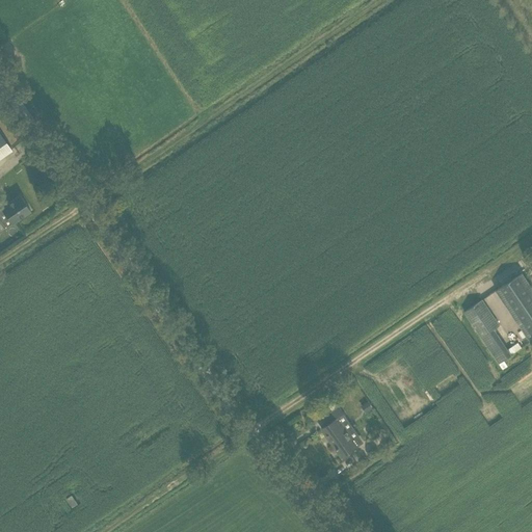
[(0,157),(11,150),(0,133),(0,157)]
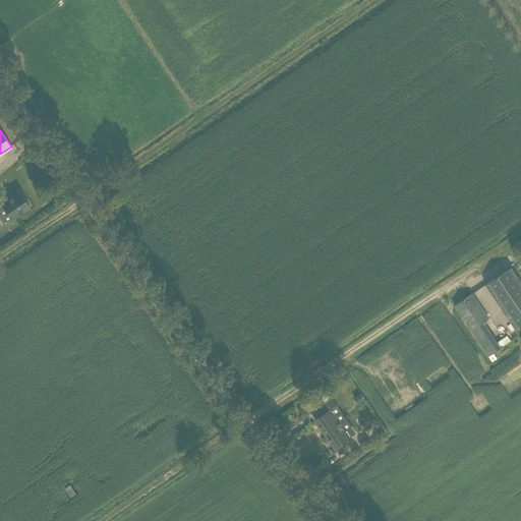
[(0,204),(0,219),(3,224),(11,219),(11,220),(30,207),(19,191),(0,204)]
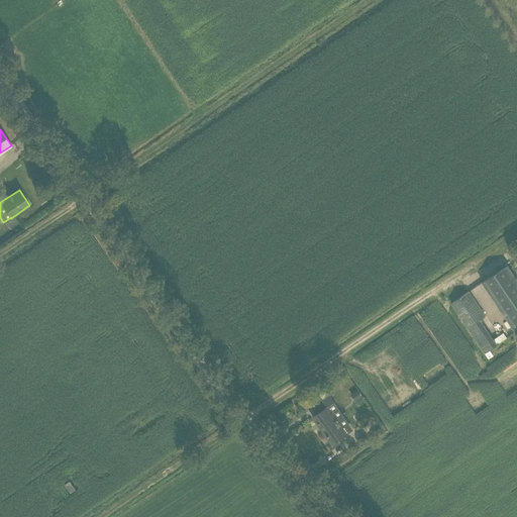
[(516,330),(516,279),(508,265),(482,282),(516,332),(516,330)]
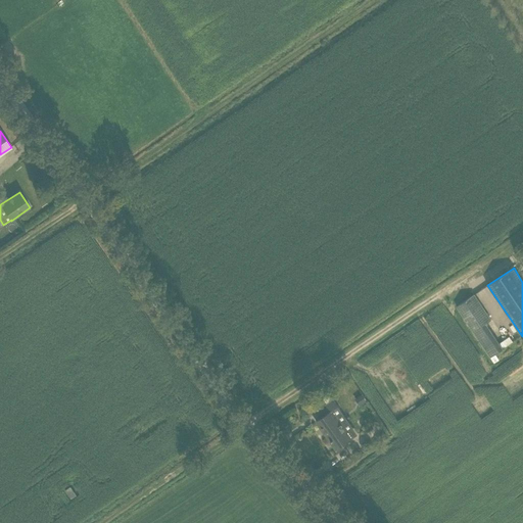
[(456,306),(490,358),(503,348),(486,324),(491,320),(474,294),(456,306)]
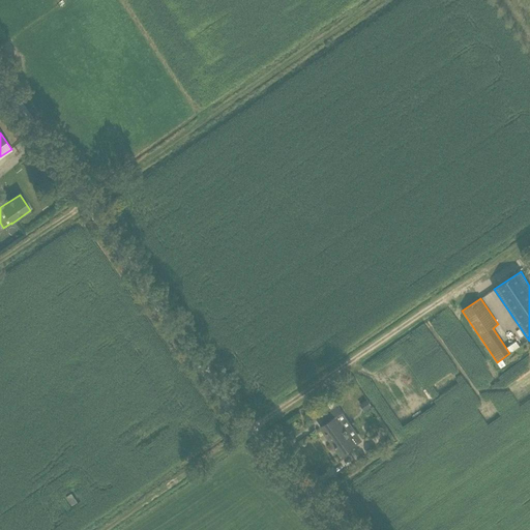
[(417,414),(489,371),(478,355),(470,357),(469,355),(461,342),(457,343),(455,339),(445,323),(362,374),(363,379),(383,410),(383,411),(391,424),(392,428),(416,413),(417,413),(417,414)]
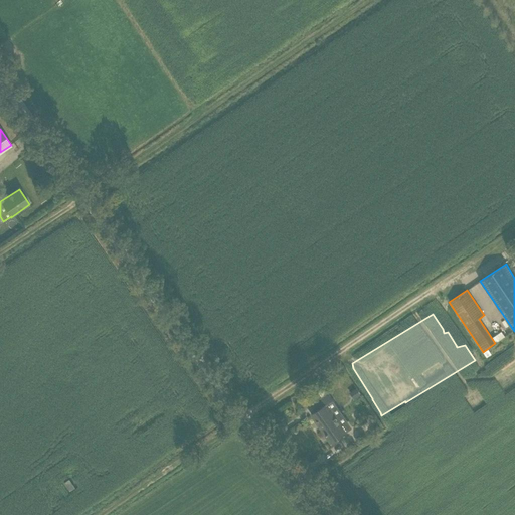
[(357,387),(350,392),(354,399),(361,394),(357,387)]
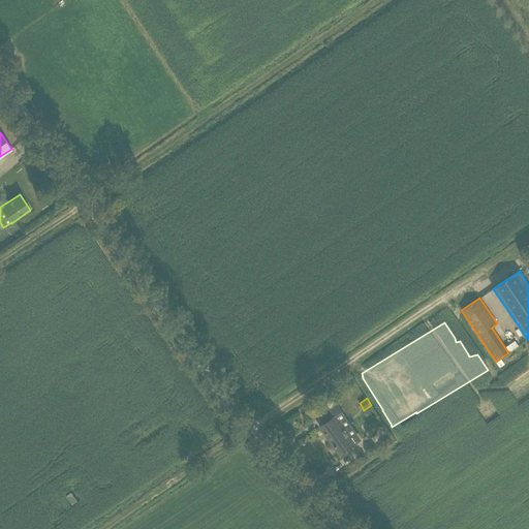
[(337,404),(331,408),(319,415),(324,423),(319,426),(339,454),(355,442),(336,415),(342,411),(337,404)]
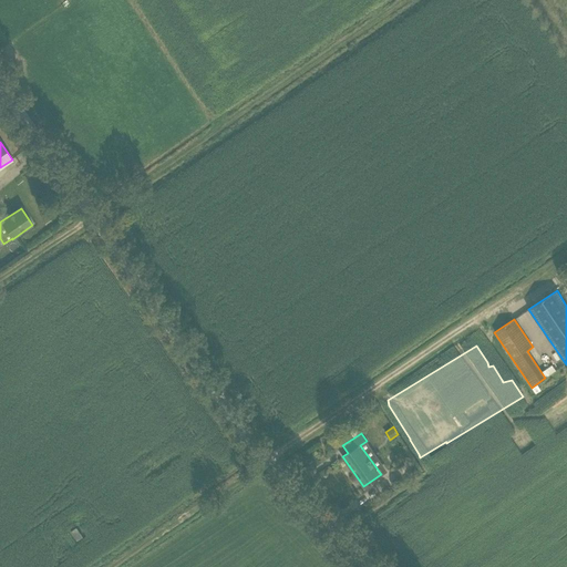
[(411,456),(405,460),(413,472),(419,467),(411,456)]
